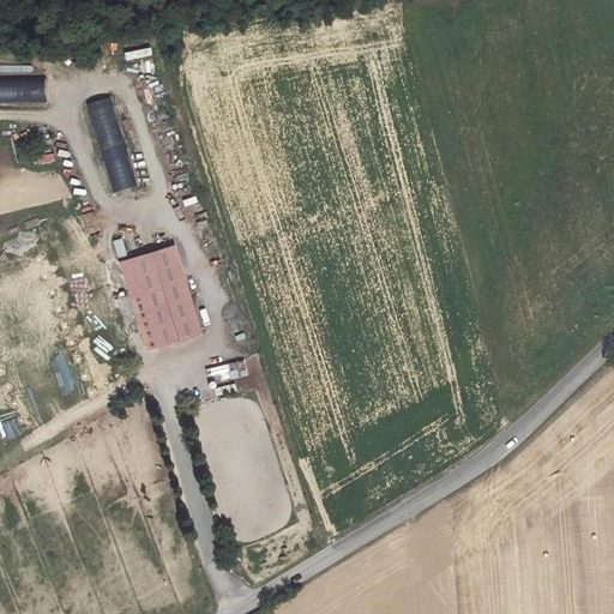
[(6,79),(7,101),(46,98),(44,77),(6,79)]
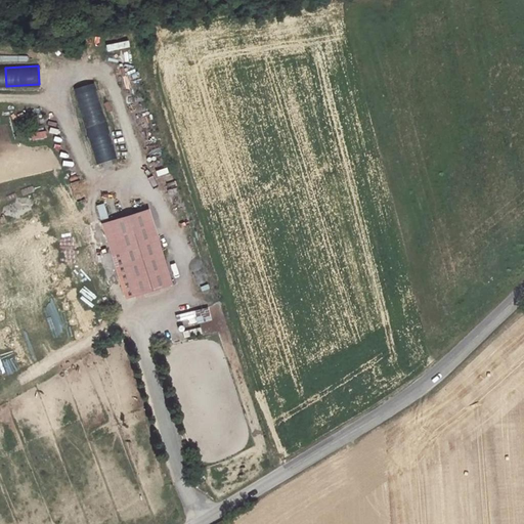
[(94,83),(74,89),(96,165),(117,159),(94,83)]
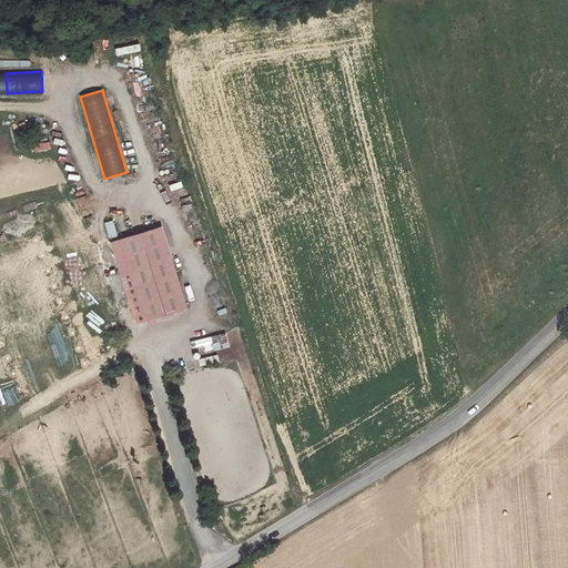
[(163,224),(121,237),(145,317),(188,304),(163,224)]
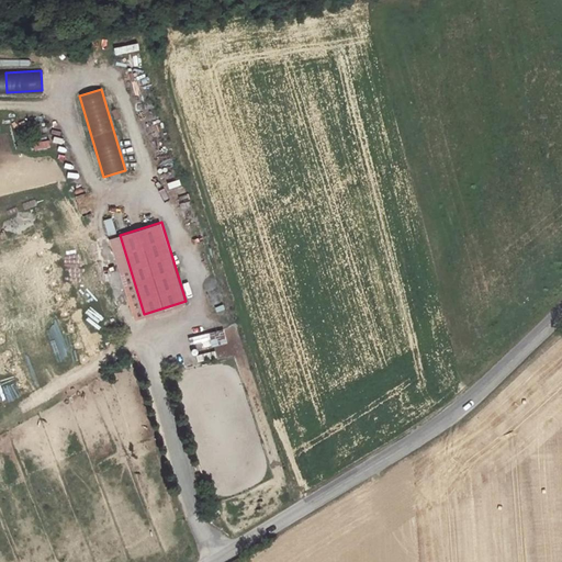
[(120,235),(112,238),(126,285),(134,282),(120,235)]
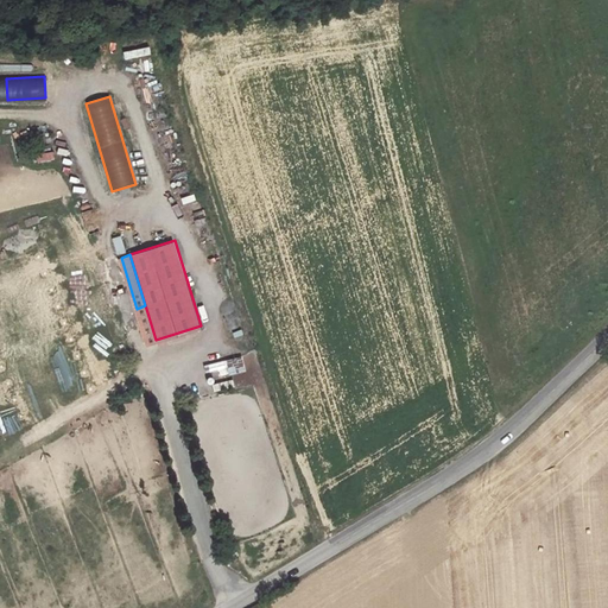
[(103,323),(106,333),(107,342),(121,340),(118,321),(103,323)]
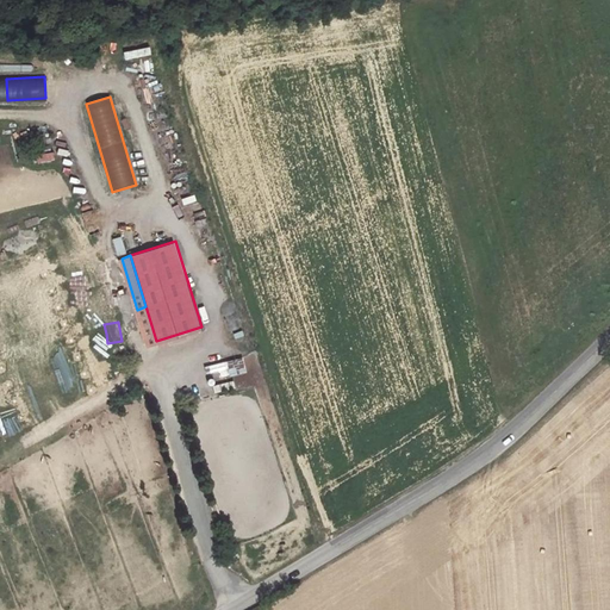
[(242,359),(210,365),(213,379),(246,372),(242,359)]
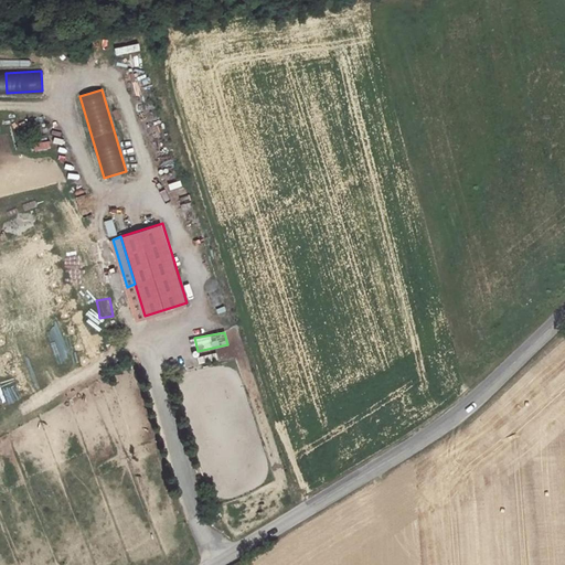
All buildings are outlined.
